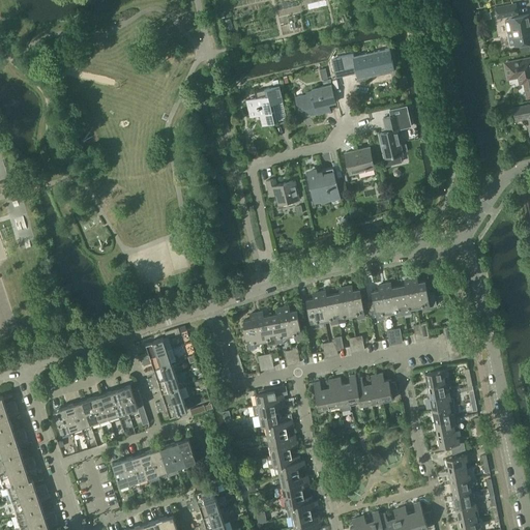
[(496,7),(498,17),(518,12),(516,3),(496,7)]
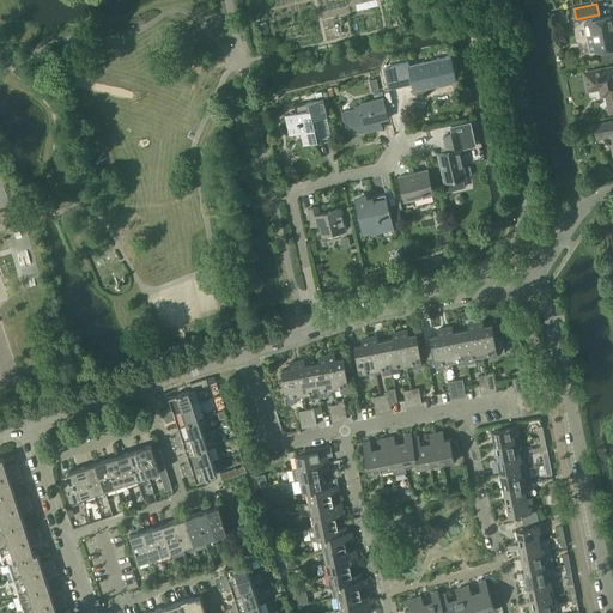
[(588,36),(593,35),(596,52),(612,48),(612,25),(611,16),(590,20),(584,22),(588,36)]
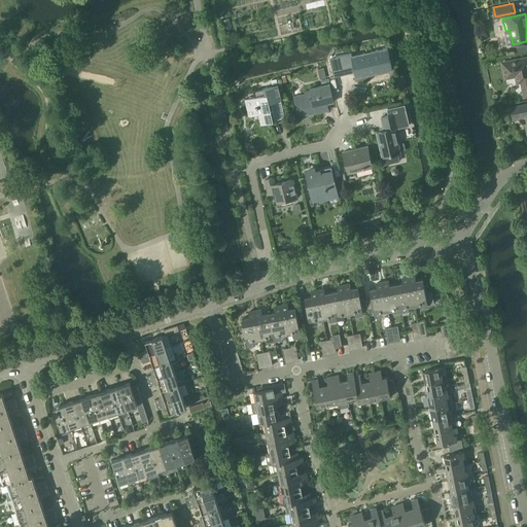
[(372,55),(352,59),(351,54),(337,57),(338,62),(340,73),(354,70),(355,78),(369,75),(369,72),(391,67),(390,62),(387,47),(371,51),(372,55)]
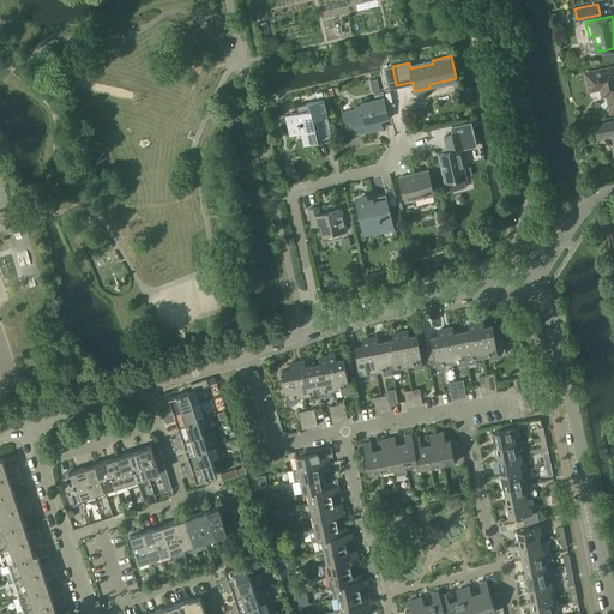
[(602,96),(608,95),(611,112),(613,110),(613,68),(613,67),(585,72),(588,85),(600,83),(602,96)]
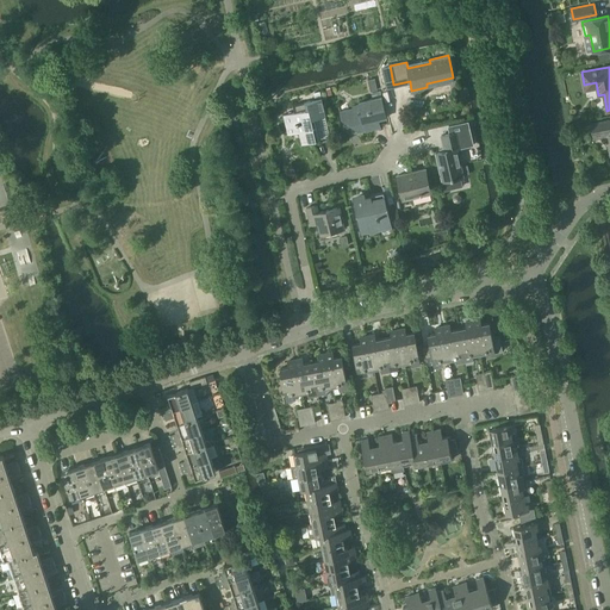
[(353,109),(340,112),(341,119),(358,130),(358,131),(374,128),(375,125),(375,124),(378,120),(379,120),(379,119),(386,117),(380,89),(369,92),(371,99),(359,101),(360,105),(352,106),(353,109)]
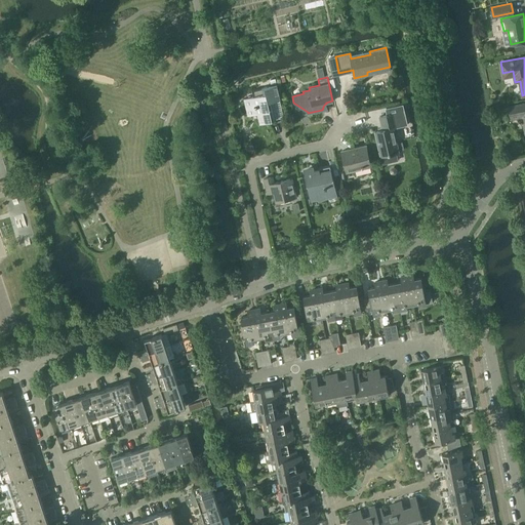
[(253,95),(244,98),(248,115),(254,114),(257,113),(259,122),(274,119),(270,102),(279,99),(280,98),(277,84),(254,89),(252,90),(253,95)]
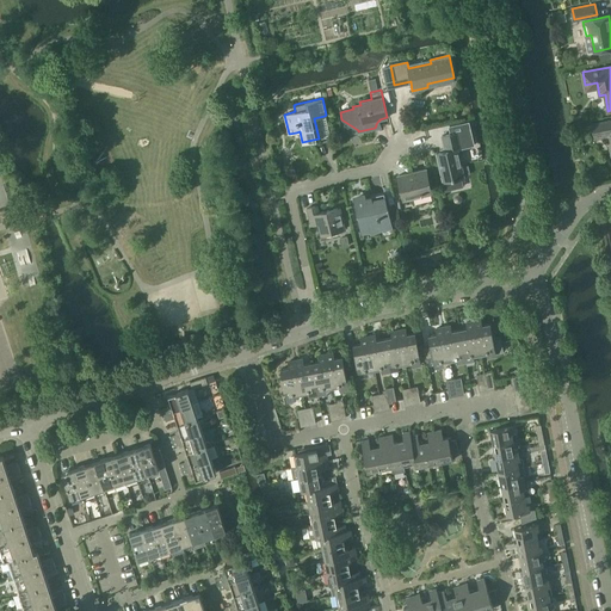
[(610,121),(596,124),(598,137),(609,135),(610,148),(610,121)]
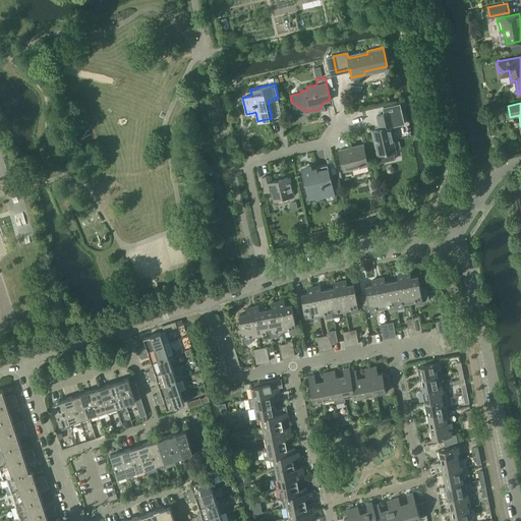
[(372,130),(378,155),(395,151),(392,134),(390,127),(394,126),(391,113),(377,116),(380,129),(372,130)]
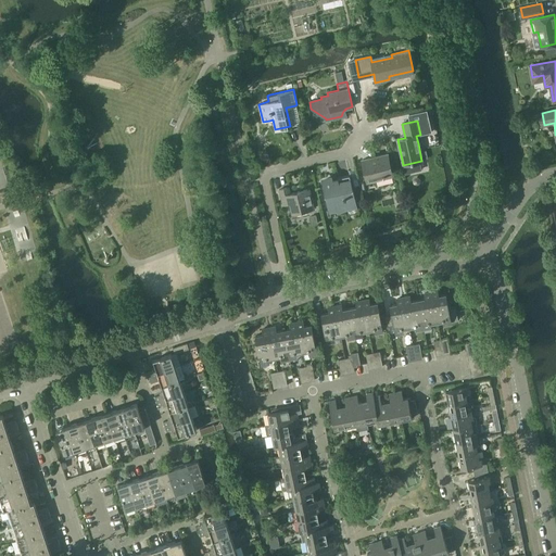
[(362,160),(367,181),(392,176),(388,154),(362,160)]
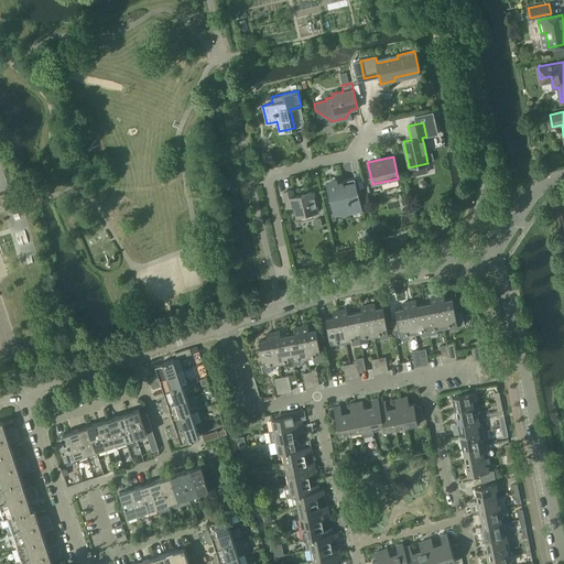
[(326,184),(333,214),(361,207),(354,177),(326,184)]
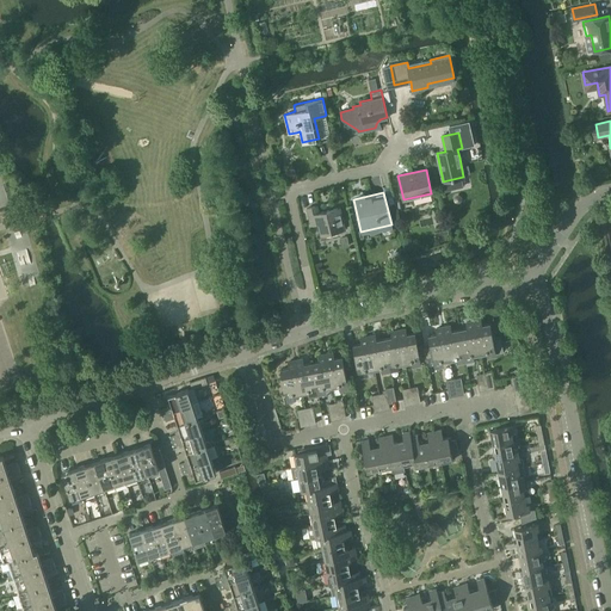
[(306,208),(309,224),(319,223),(321,234),(345,229),(340,208),(318,213),(316,205),(306,208)]
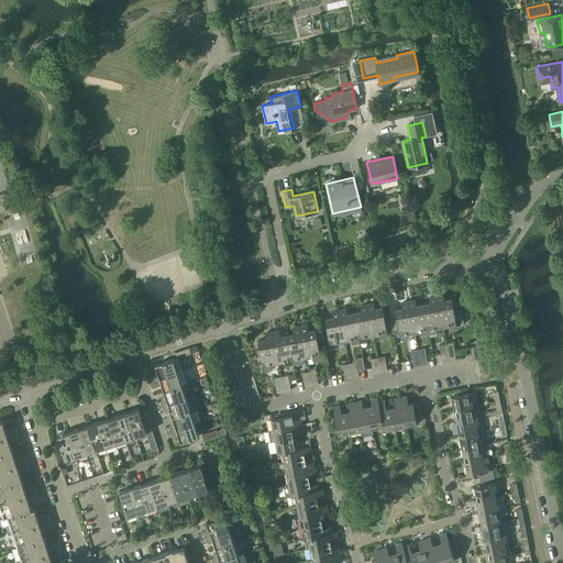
[(312,218),(315,227),(322,225),(320,217),(312,218)]
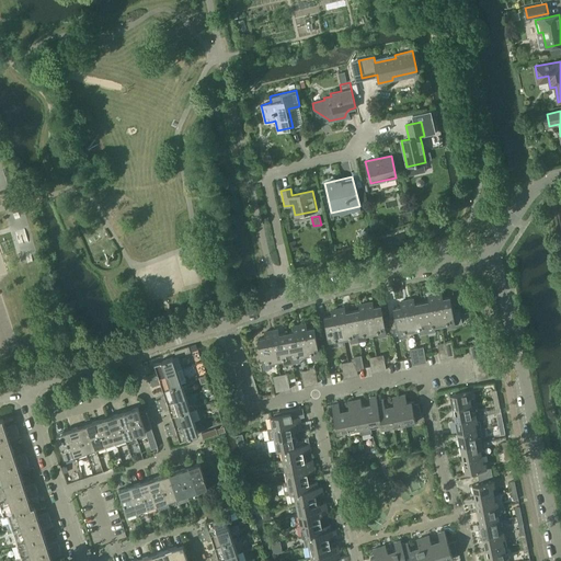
[(461,322),(459,310),(453,312),(449,297),(442,299),(441,294),(434,295),(439,320),(446,319),(447,325),(461,322)]
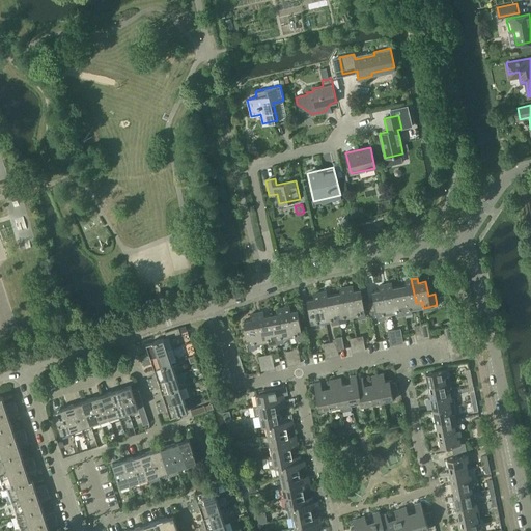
[(406,285),(398,286),(403,311),(412,310),(411,305),(416,303),(411,279),(404,280),(406,285)]
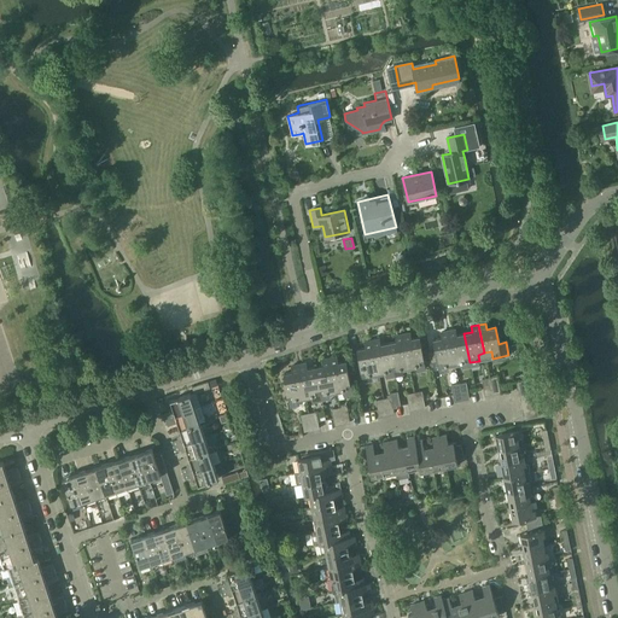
[(455,330),(448,331),(454,360),(461,357),(462,363),(470,362),(464,333),(456,336),(455,330)]
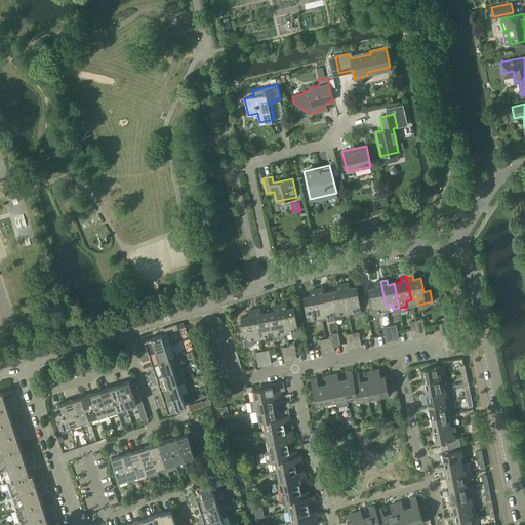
[(369,295),(364,296),(366,308),(372,307),(373,313),(380,311),(379,307),(386,306),(380,281),(374,282),(375,287),(368,288),(369,295)]
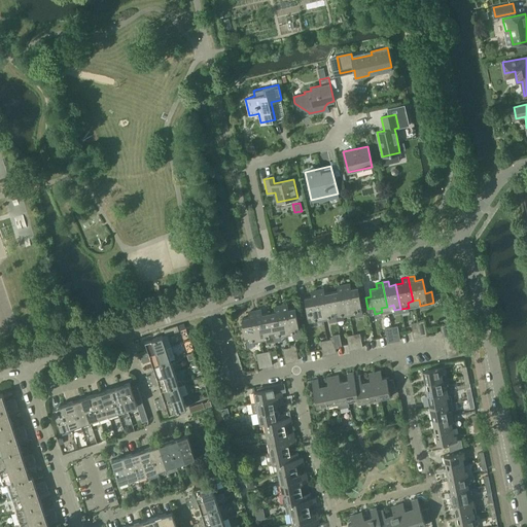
[(349,283),(343,285),(348,309),(353,308),(354,313),(362,311),(362,310),(367,309),(365,297),(360,299),(357,286),(350,288),(349,283)]
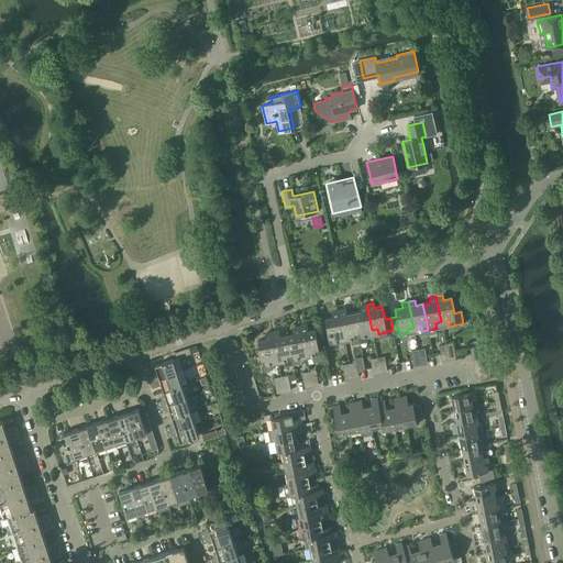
[(361,310),(353,312),(359,338),(366,337),(365,331),(372,330),(366,305),(360,306),(361,310)]
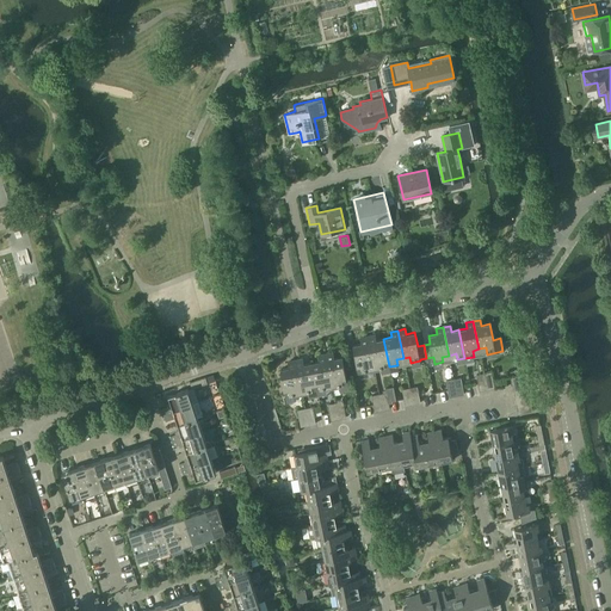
[(375,334),(368,337),(372,364),(380,363),(381,369),(389,366),(383,339),(376,340),(375,334)]
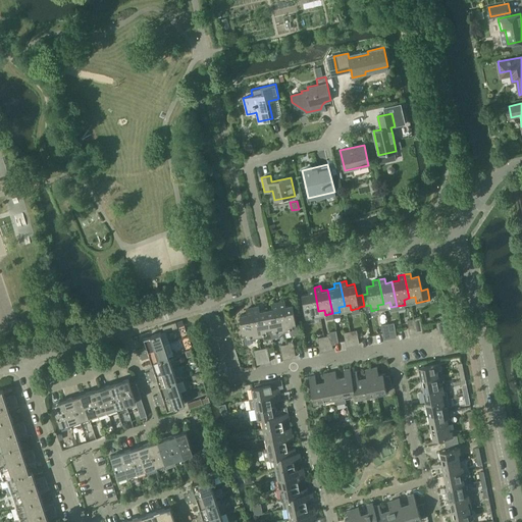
[(318,311),(314,288),(308,289),(309,293),(302,295),(307,319),(314,317),(313,312),(318,311)]
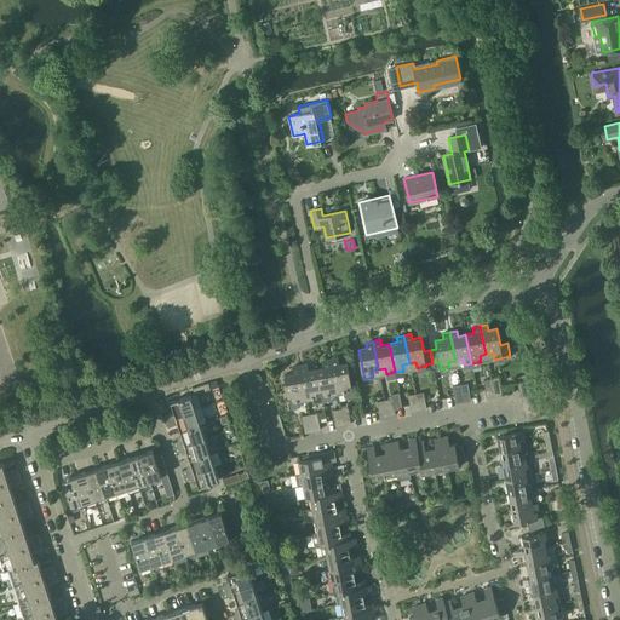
[(338,357),(331,359),(337,388),(343,386),(344,391),(352,390),(348,361),(339,362),(338,357)]
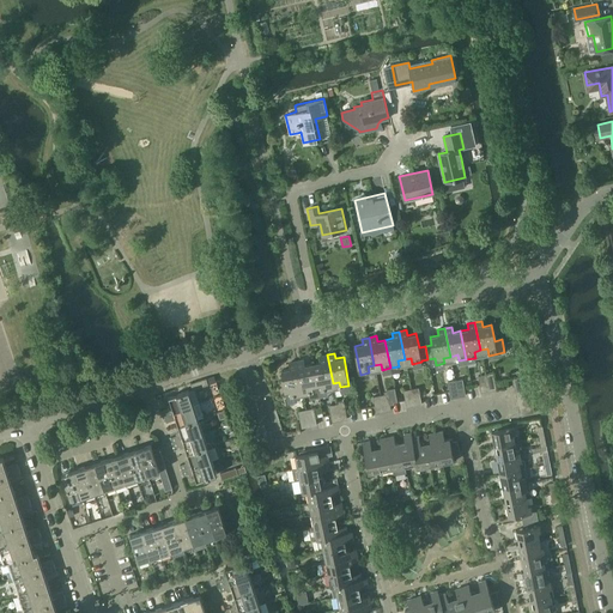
[(320,362),(313,363),(317,392),(327,389),(326,384),(333,383),(327,354),(319,356),(320,362)]
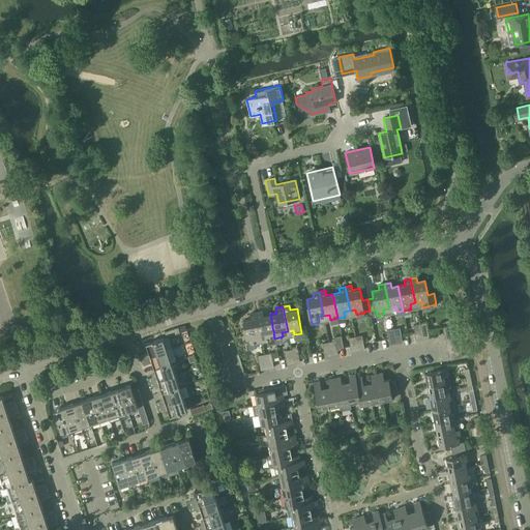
[(257,312),(256,312),(261,336),(266,334),(267,340),(274,339),(270,314),(263,316),(262,311),(257,312)]
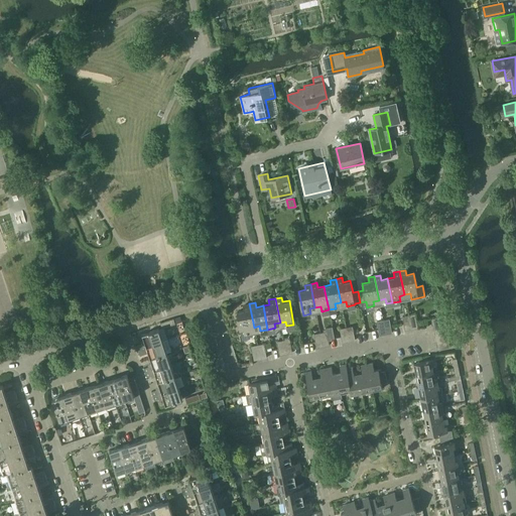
[(254,328),(249,303),(243,304),(244,309),(237,310),(242,335),(249,333),(248,329),(250,328),(254,328)]
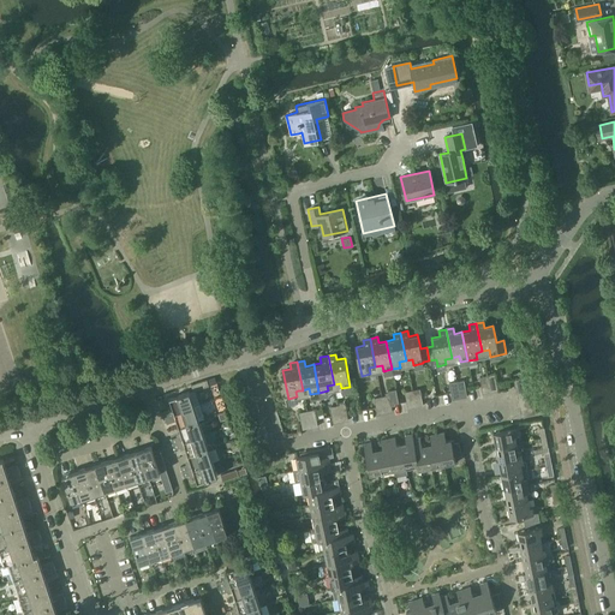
[(495,374),(487,375),(490,392),(497,390),(496,383),(495,374)]
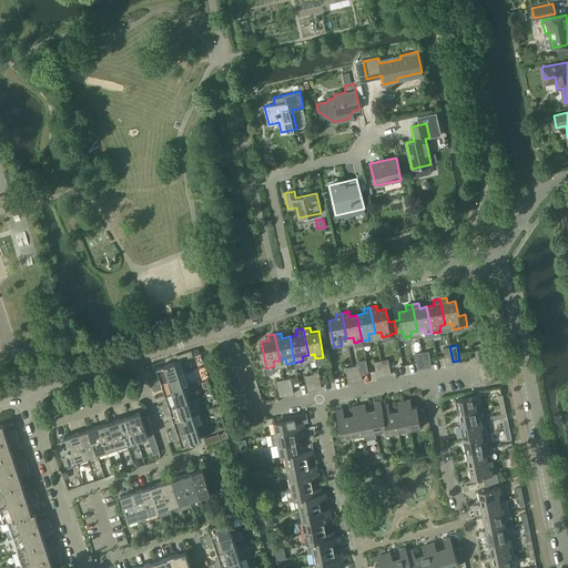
[(453,362),(449,346),(443,347),(444,356),(446,363),(453,362)]
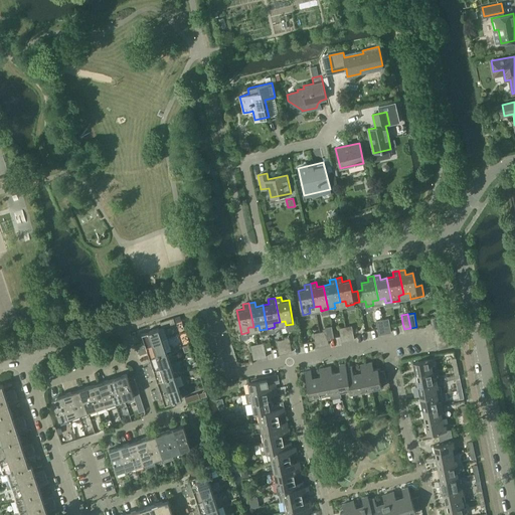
[(431,318),(432,324),(444,322),(444,320),(446,319),(446,315),(431,318)]
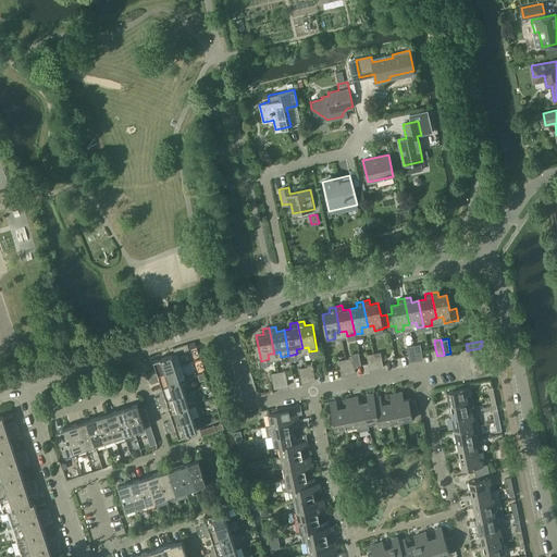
[(174,348),(175,353),(175,354),(176,353),(189,348),(187,343),(174,348)]
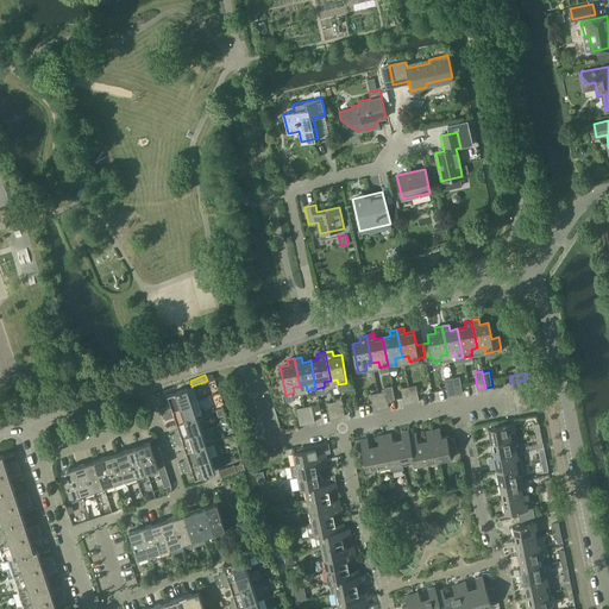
[(459,376),(452,377),(454,394),(463,393),(460,384),(459,376)]
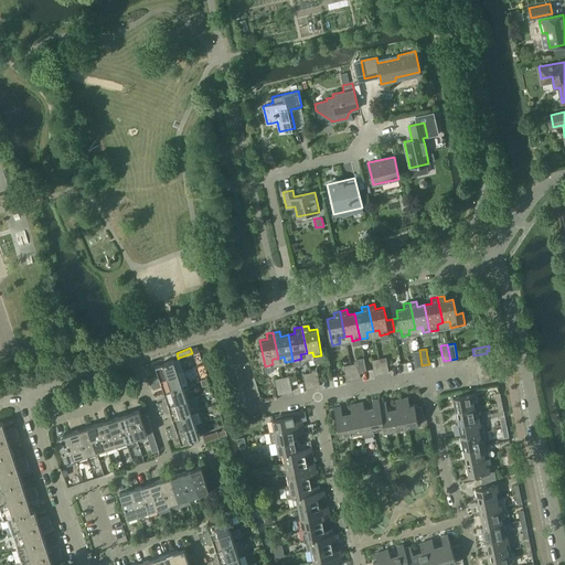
[(422,365),(419,350),(412,352),(415,366),(422,365)]
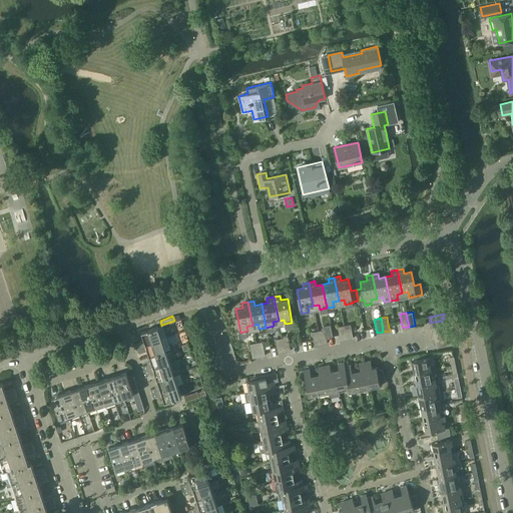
[(442,321),(430,323),(431,329),(443,327),(442,321)]
